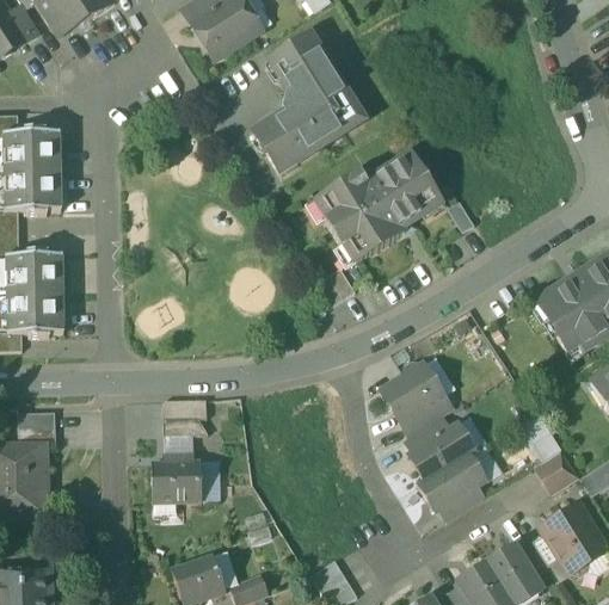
[(0,0),(0,56),(26,41),(10,14),(1,0),(0,0)]
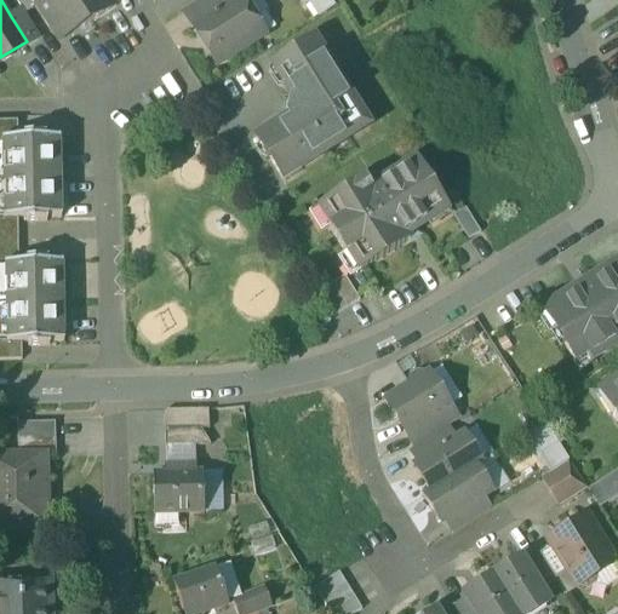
[(21,0),(24,5),(27,10),(39,1),(38,0),(21,0)]
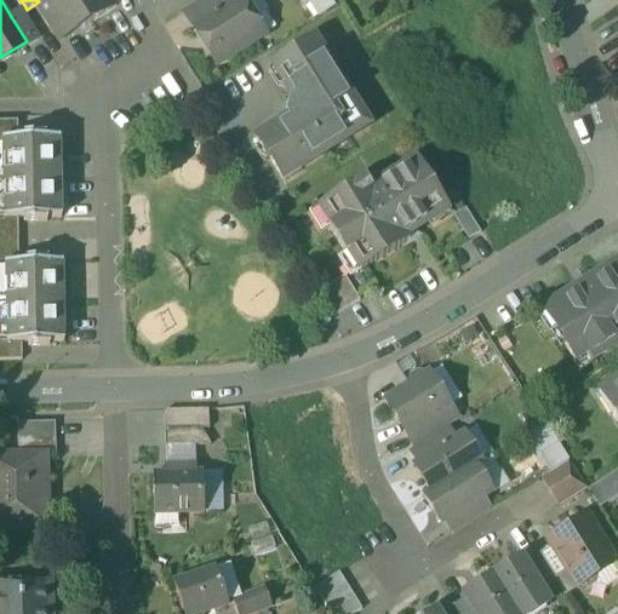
[(38,0),(39,1),(62,38),(90,19),(78,0),(38,0)]
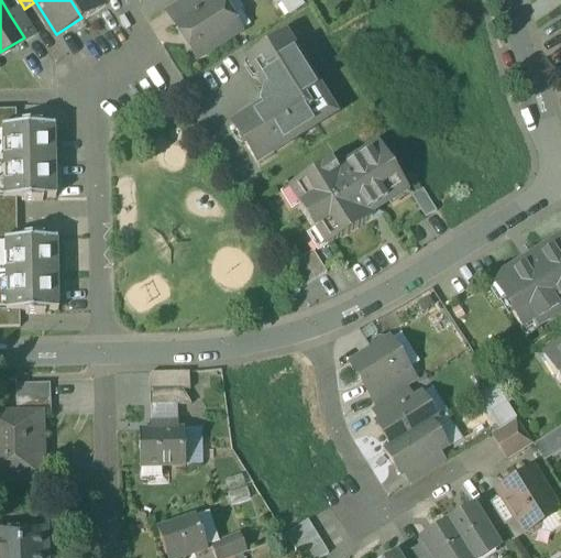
[(70,0),(81,18),(108,1),(107,0),(70,0)]
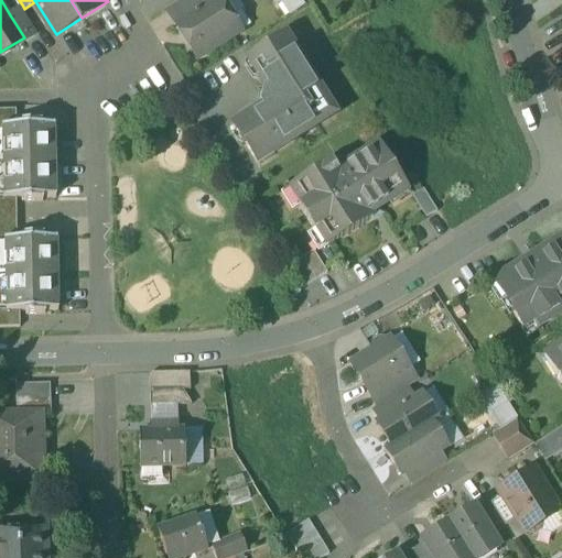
[(176,0),(168,6),(176,19),(207,0),(176,0)]
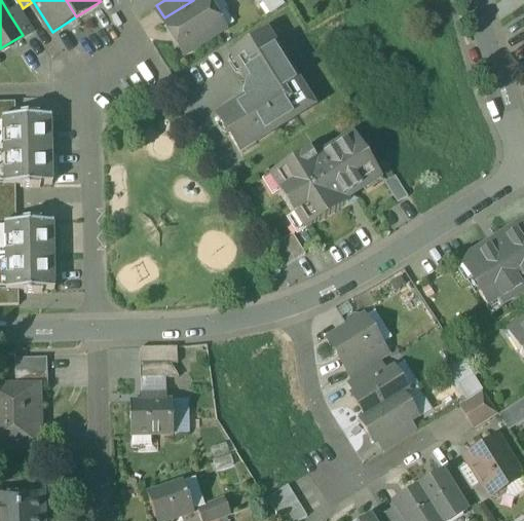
[(193,0),(164,17),(186,51),(218,31),(210,16),(217,12),(209,0),(193,0)]
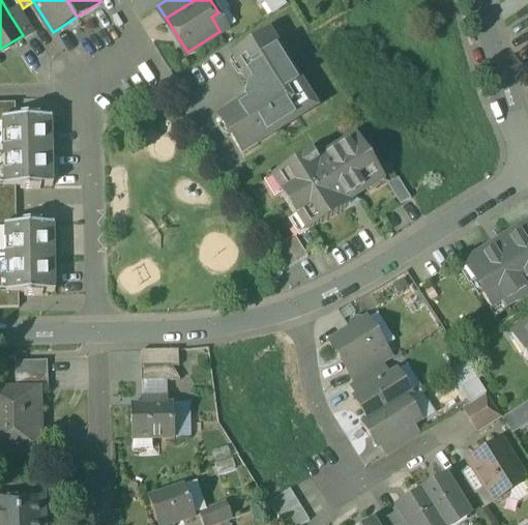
[(21,4),(8,12),(22,33),(34,26),(23,8),(21,4)]
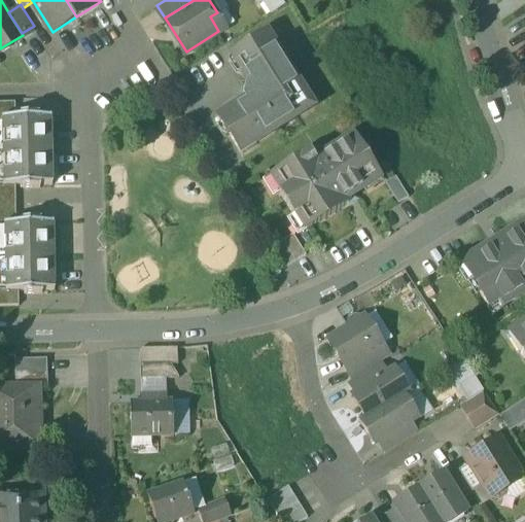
[(310,98),(268,30),(234,51),(234,53),(232,54),(233,55),(235,54),(243,66),(241,67),(242,69),(243,67),(251,79),(249,81),(246,94),(247,97),(220,113),(220,114),(218,115),(219,116),(221,115),(229,128),(226,130),(228,131),(230,130),(241,148),(298,113),(293,107),(310,98)]
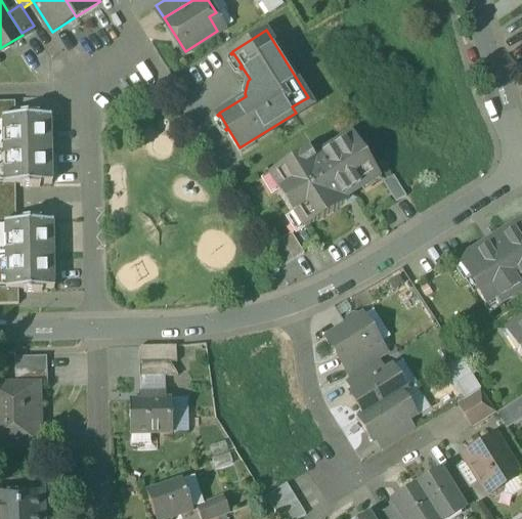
[(15,99),(0,99),(0,115),(3,115),(15,114),(15,99)]
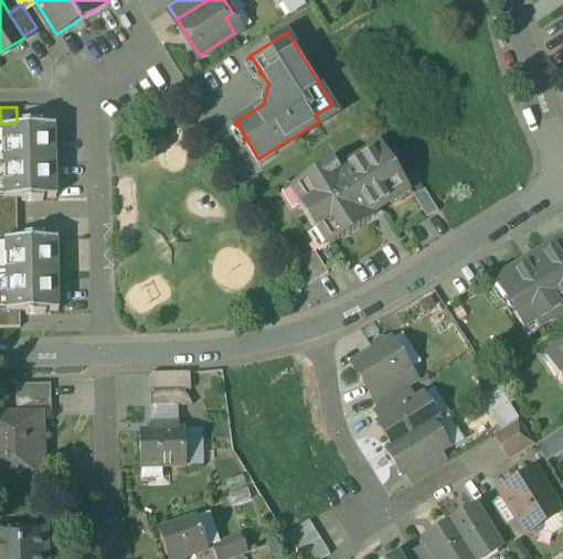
[(17,122),(3,124),(4,159),(56,158),(56,122),(43,122),(43,119),(23,119),(23,122),(17,122)]
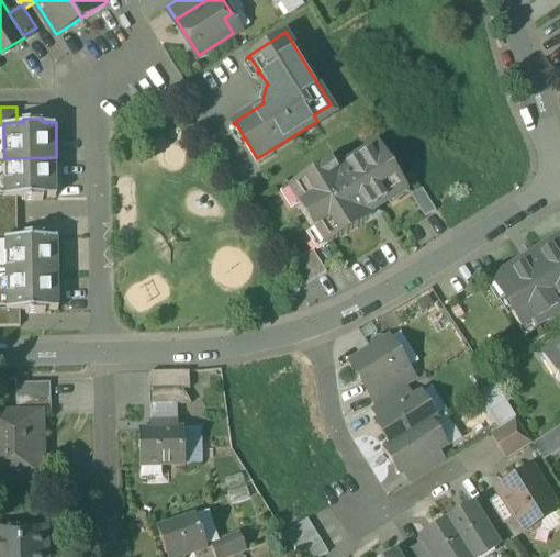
[(379,141),(342,164),(335,155),(290,184),(302,201),(300,202),(314,226),(316,225),(327,243),(372,214),(370,211),(391,198),(388,192),(405,181),(379,141)]
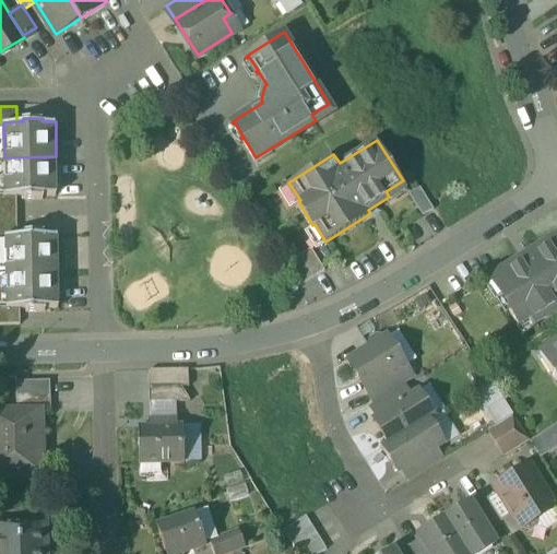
[(56,156),(4,157),(6,192),(6,193),(16,193),(24,193),(25,197),(44,196),(44,193),(57,192),(56,156)]
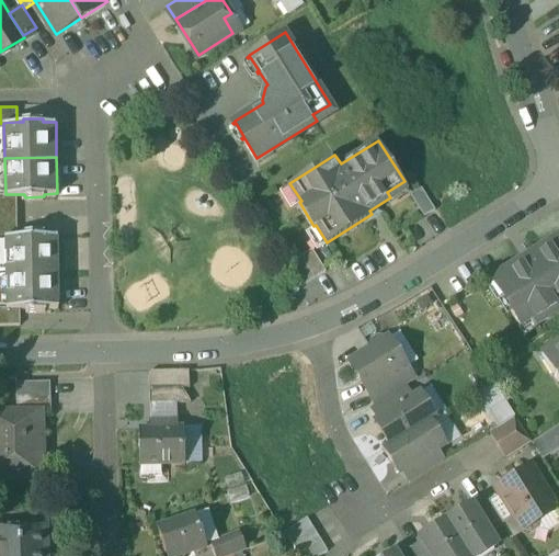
[(422,185),(411,192),(425,214),(436,207),(422,185)]
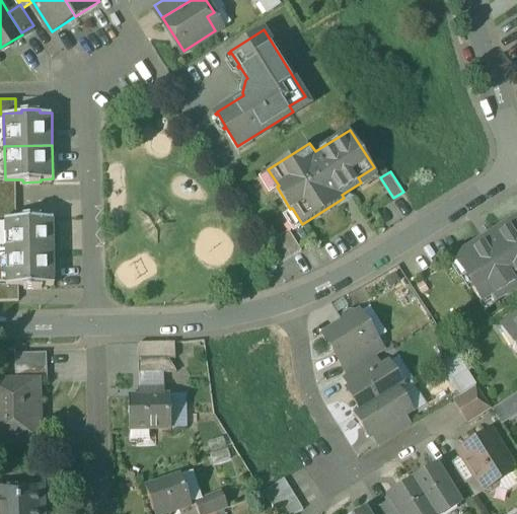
[(5,178),(0,178),(0,198),(16,199),(15,179),(5,179),(5,178)]
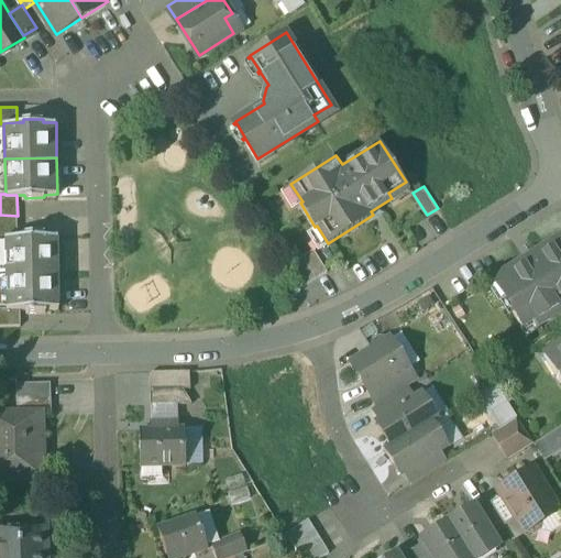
[(18,216),(0,215),(0,237),(6,237),(6,236),(18,236),(18,216)]
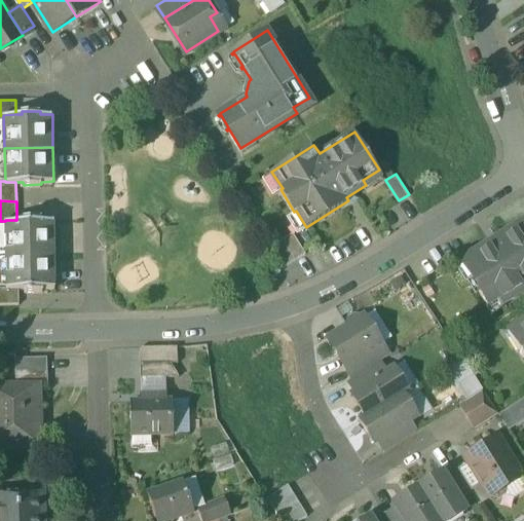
[(42,217),(24,217),(24,220),(16,220),(5,220),(5,221),(6,254),(54,253),(54,220),(42,220),(42,217)]
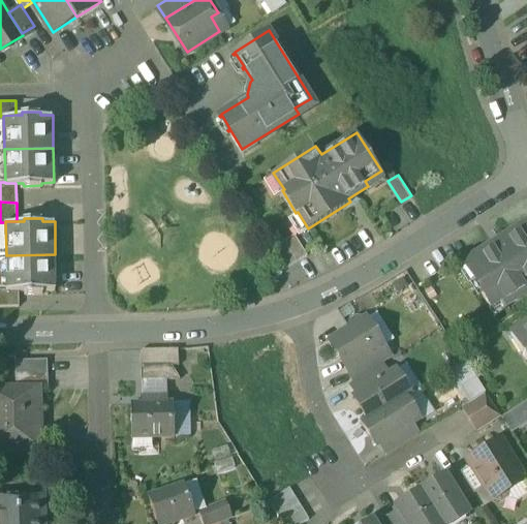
[(505,239),(496,244),(495,242),(464,260),(492,305),(501,300),(504,306),(526,290),(526,220),(503,236),(505,239)]
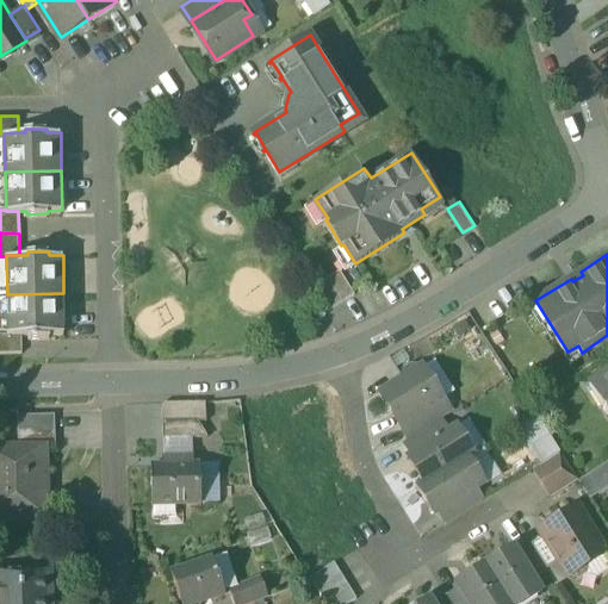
[(341,267),(329,275),(343,299),(355,292),(341,267)]
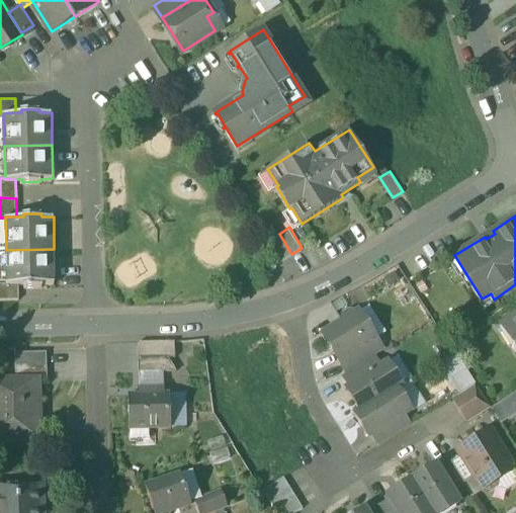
[(54,249),(6,250),(7,282),(7,283),(18,283),(24,283),(25,286),(43,285),(43,282),(55,282),(54,249)]
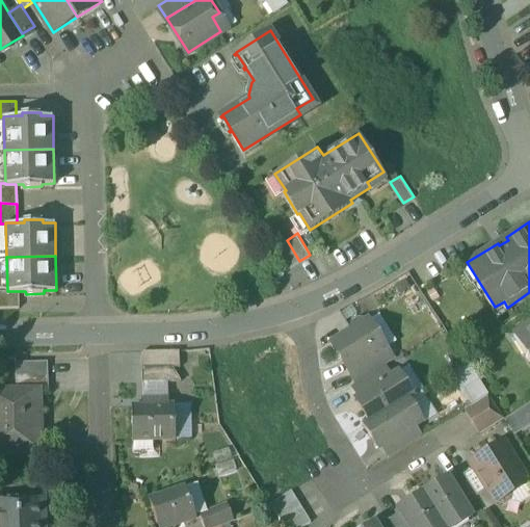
[(279,263),(266,271),(272,281),(285,272),(279,263)]
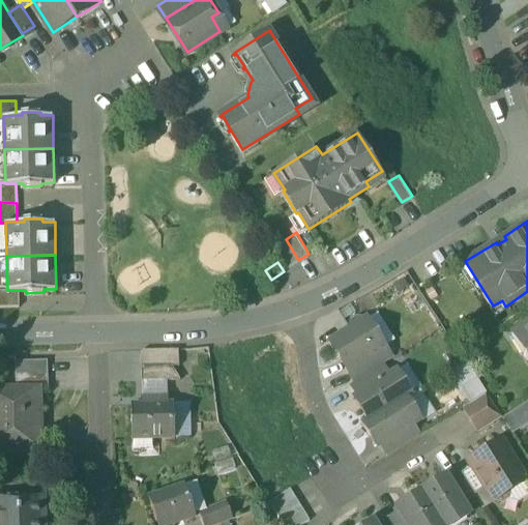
[(7,289),(0,289),(0,304),(20,304),(19,290),(7,290),(7,289)]
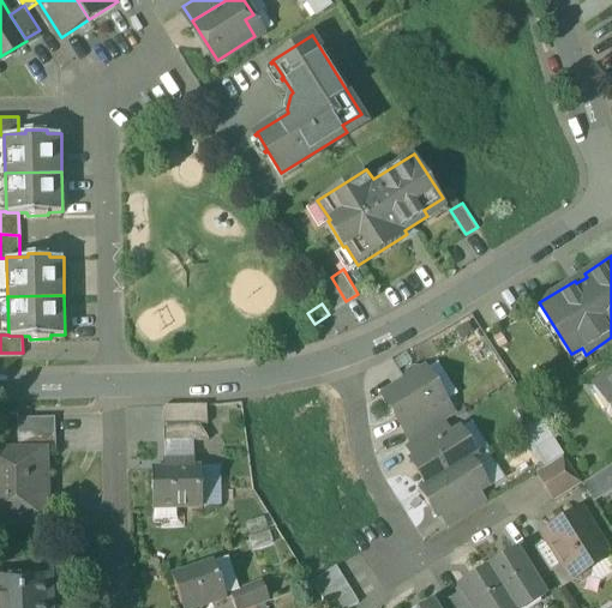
[(423,369),(415,368),(409,372),(408,379),(384,393),(405,426),(406,426),(406,425),(433,407),(447,398),(426,367),(423,369)]
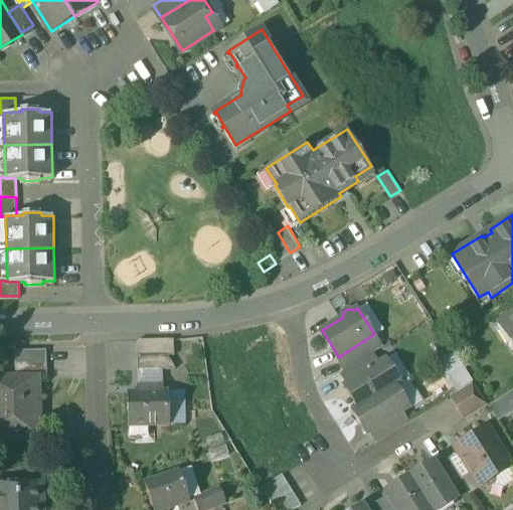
[(512,312),(498,323),(512,345),(512,312)]
